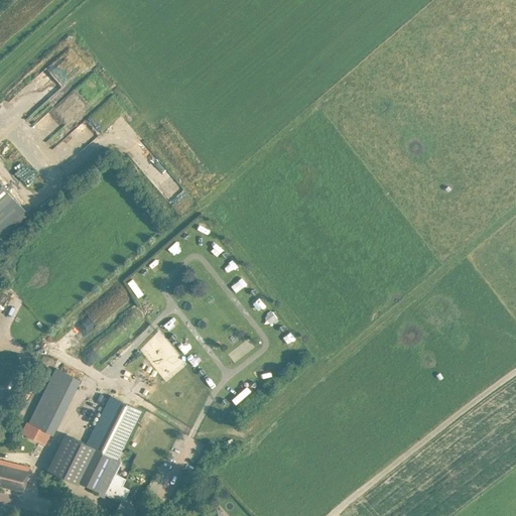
[(0,237),(27,213),(0,181),(0,237)]
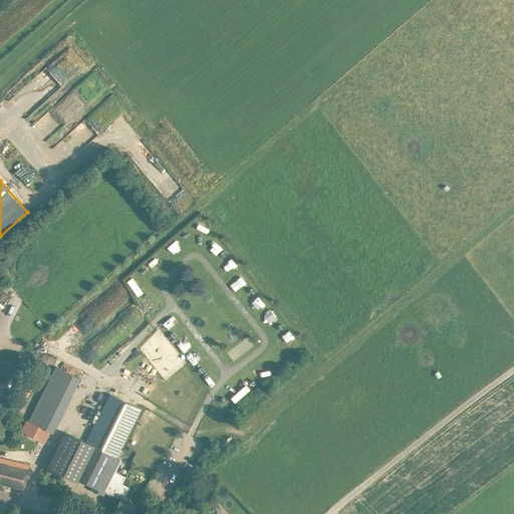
[(190,228),(200,240),(208,232),(198,221),(190,228)]
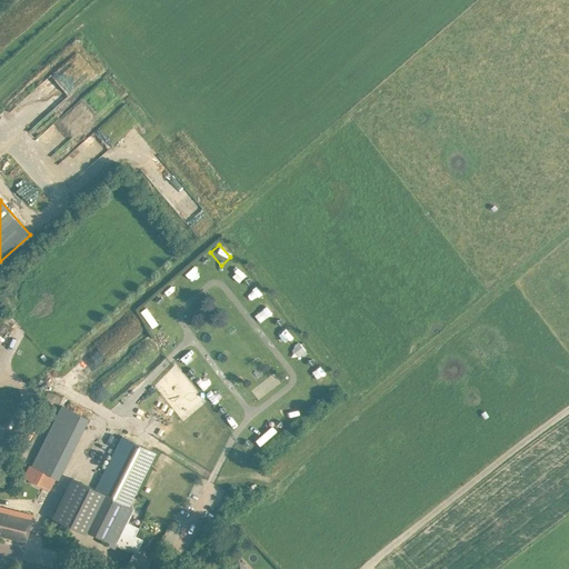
[(237,277),(247,270),(239,261),(230,269),(237,277)]
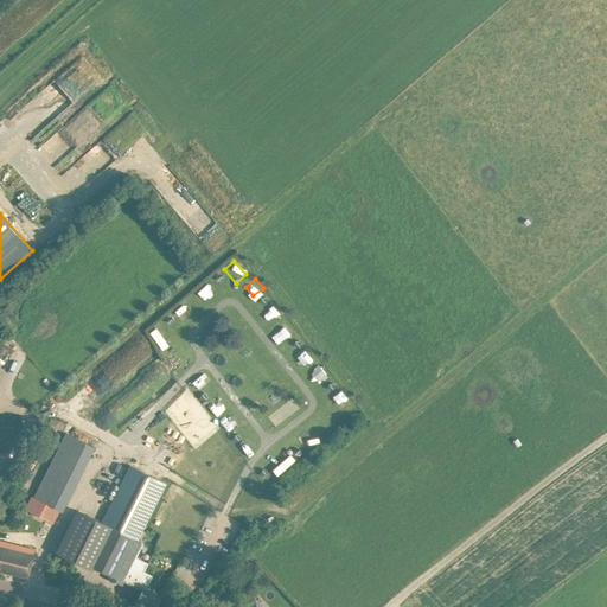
[(273,319),(283,312),(278,304),(267,311),(273,319)]
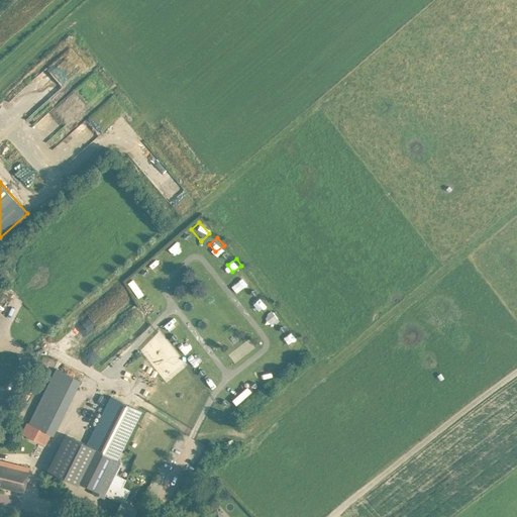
[(237,281),(243,289),(252,282),(246,274),(237,281)]
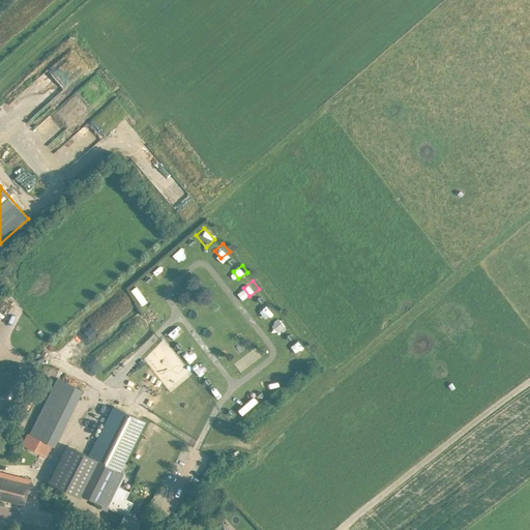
[(141,285),(134,289),(144,305),(150,302),(141,285)]
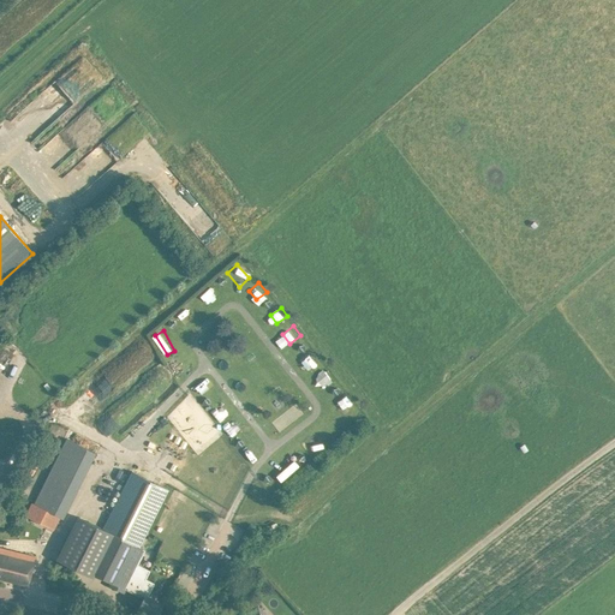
[(308,356),(310,366),(321,364),(318,353),(308,356)]
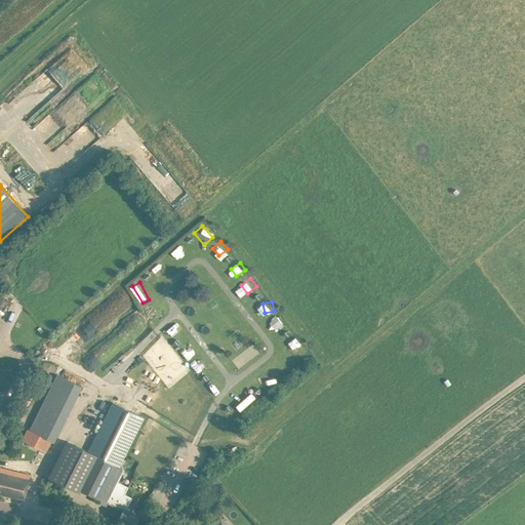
[(29,430),(24,440),(47,452),(52,442),(54,443),(82,387),(81,387),(61,375),(57,374),(30,431),(29,430)]
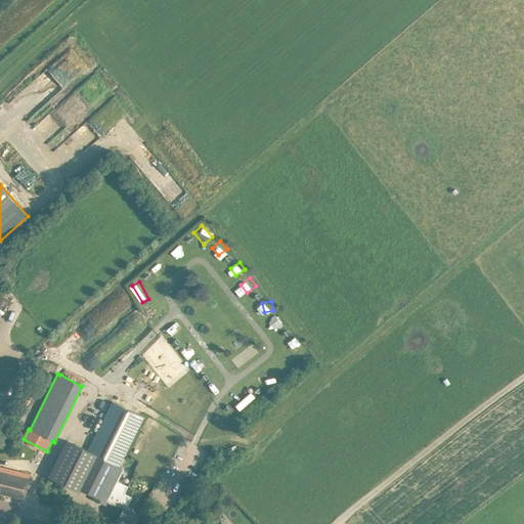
[(20,400),(28,404),(34,393),(28,389),(20,400)]
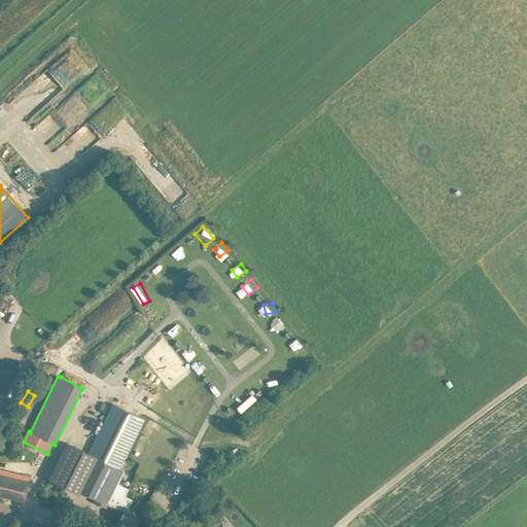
[(243,414),(259,398),(255,393),(238,409),(243,414)]
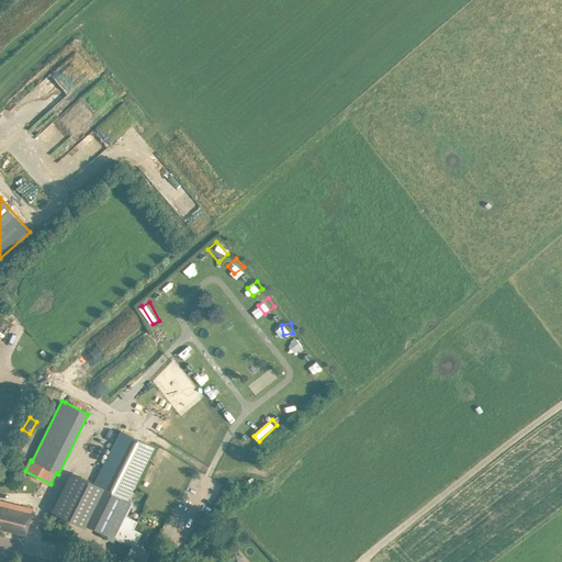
[(254,434),(261,427),(255,420),(247,427),(254,434)]
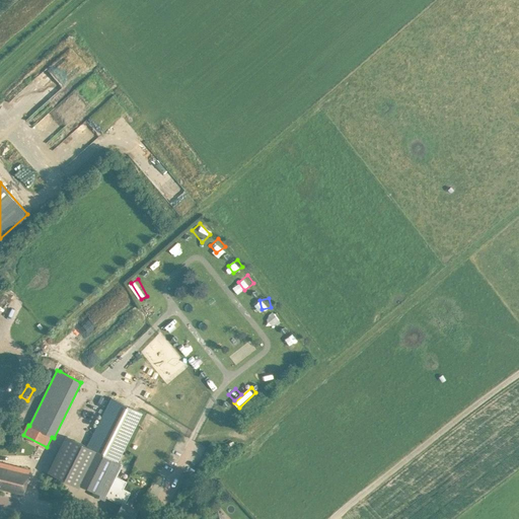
[(67,437),(49,472),(78,488),(79,484),(92,491),(90,496),(103,502),(105,497),(121,505),(116,515),(124,518),(132,518),(138,509),(125,502),(129,496),(122,492),(128,480),(117,475),(122,463),(118,461),(142,413),(112,396),(86,446),(67,437)]
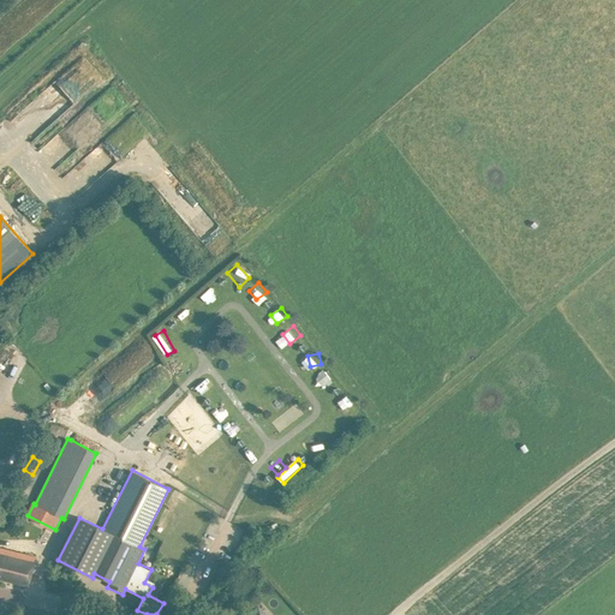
[(0,578),(28,585),(35,556),(0,547),(0,578)]
